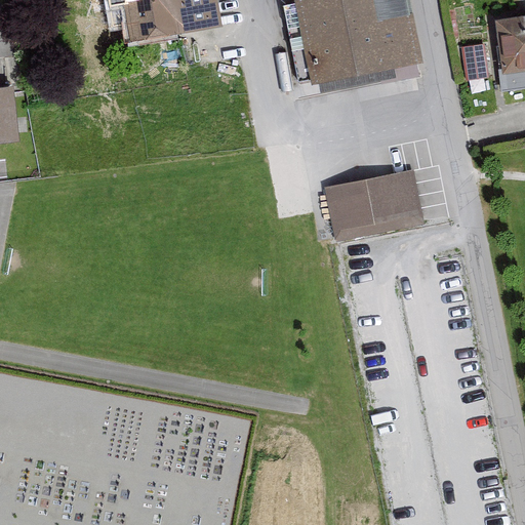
[(218,29),(215,0),(119,0),(123,38),(218,29)]
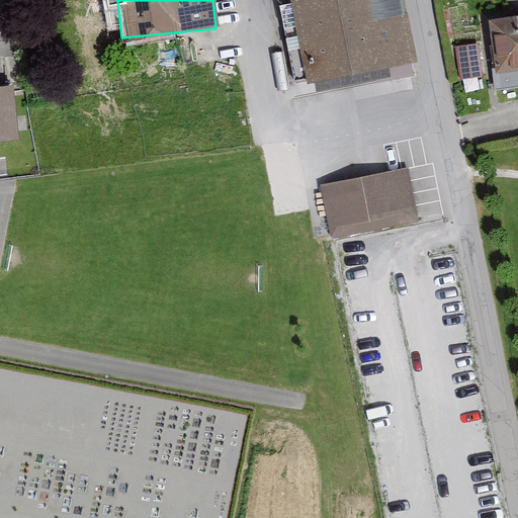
[(416,61),(403,0),(301,0),(293,2),(311,81),(318,80),(320,92),(414,73),(412,61),(416,61)]
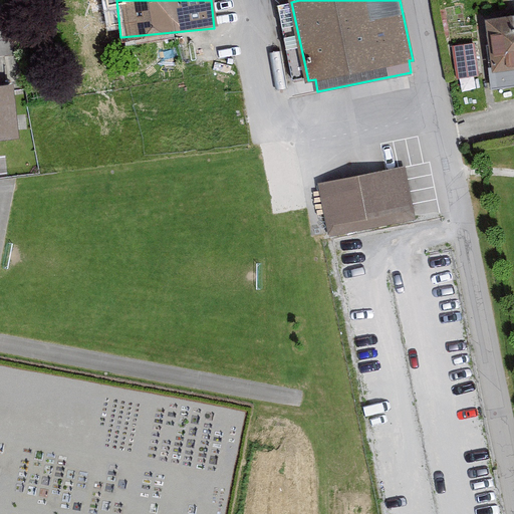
[(513,21),(490,24),(495,67),(487,68),(490,92),(513,88),(513,21)]
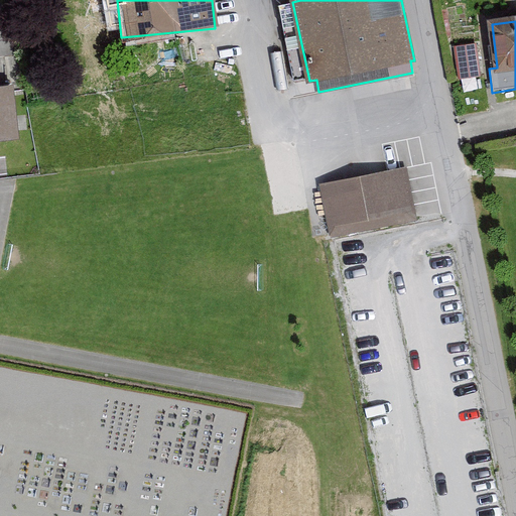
[(15,86),(0,87),(0,145),(19,145),(15,86)]
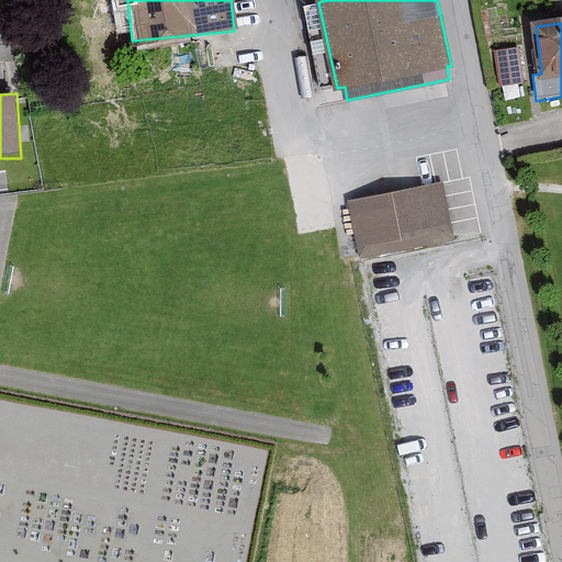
[(448,231),(439,181),(351,197),(360,246),(448,231)]
